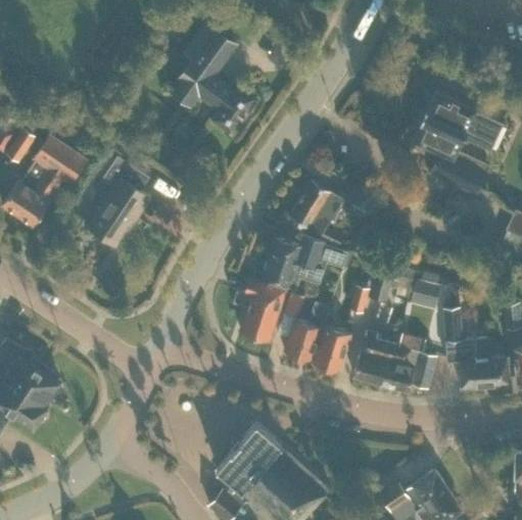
[(481,16),(477,25),(497,36),(503,28),(481,16)]
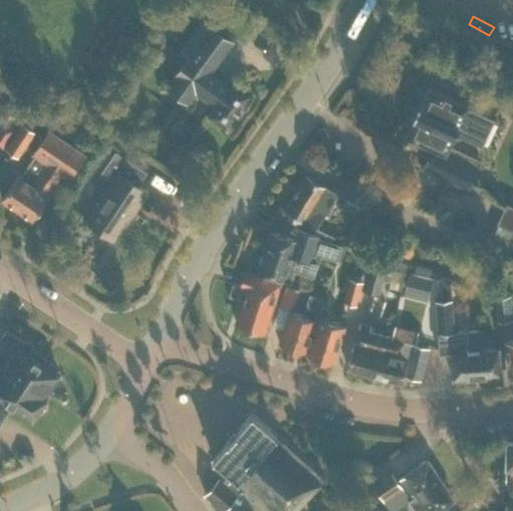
[(208,118),(226,132),(252,96),(233,82),(229,88),(209,74),(230,45),(210,31),(168,90),(188,104),(194,96),(214,110),(208,118)]
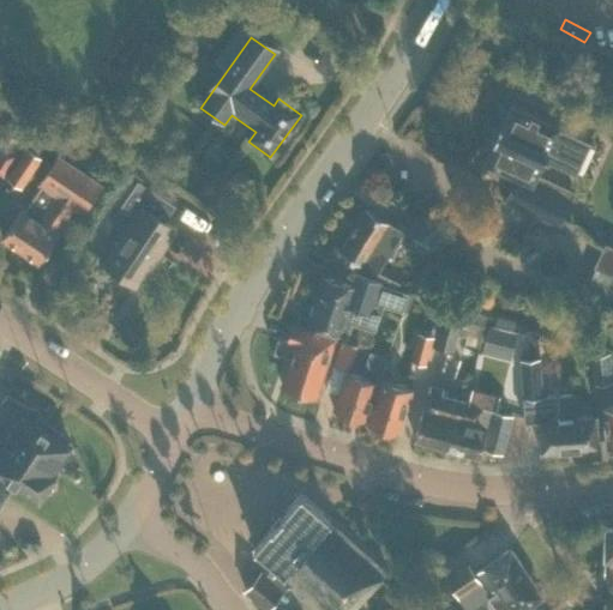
[(511,108),(485,165),(516,180),(505,203),(558,227),(574,194),(535,177),(544,161),(575,175),(589,145),(511,108)]
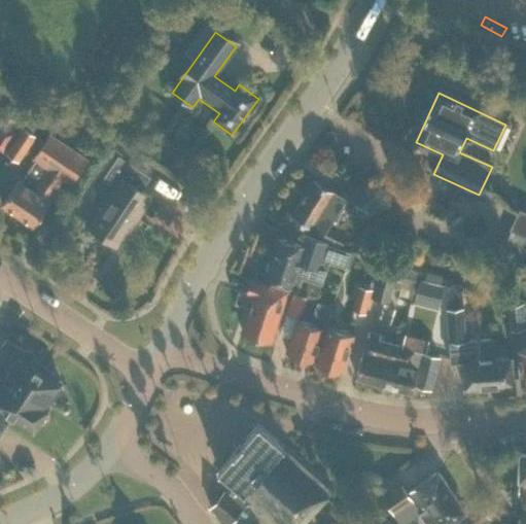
[(23,120),(12,114),(4,127),(14,133),(23,120)]
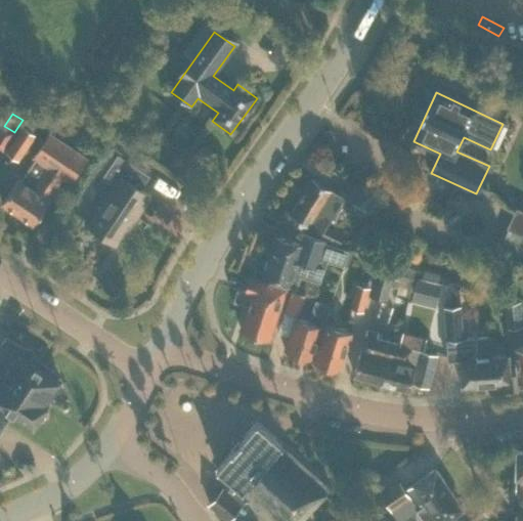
[(0,152),(2,153),(14,133),(2,125),(0,128),(0,152)]
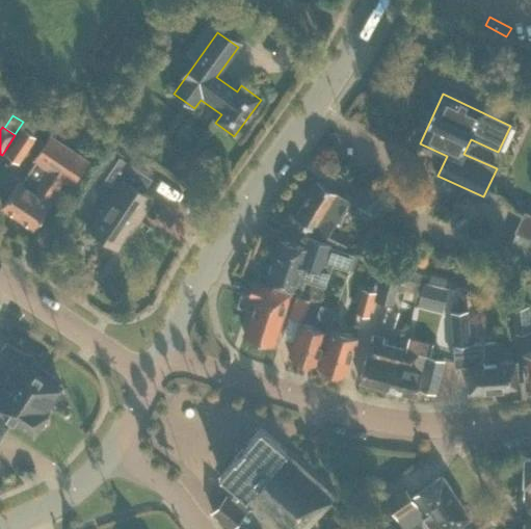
[(5,155),(19,165),(36,139),(23,129),(5,155)]
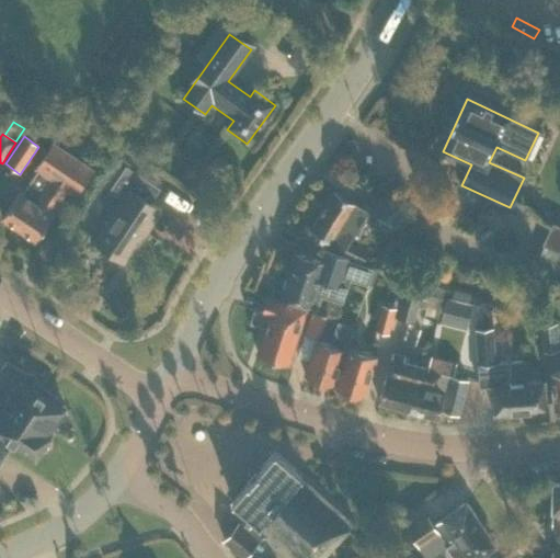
[(21,195),(19,194),(1,219),(34,241),(52,216),(50,215),(66,192),(75,197),(92,172),(52,145),(34,170),(36,172),(21,195)]
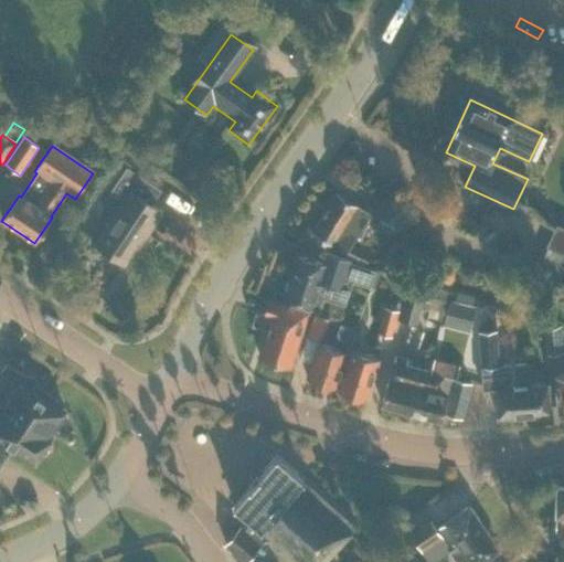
[(95,245),(124,265),(140,241),(142,242),(161,213),(147,203),(156,190),(126,170),(110,193),(124,202),(95,245)]
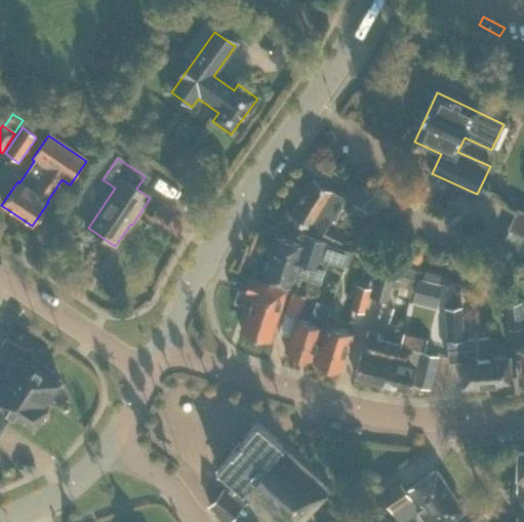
[(338,249),(343,240),(325,231),(344,201),(312,181),(290,217),(320,237),(319,240),(338,249)]
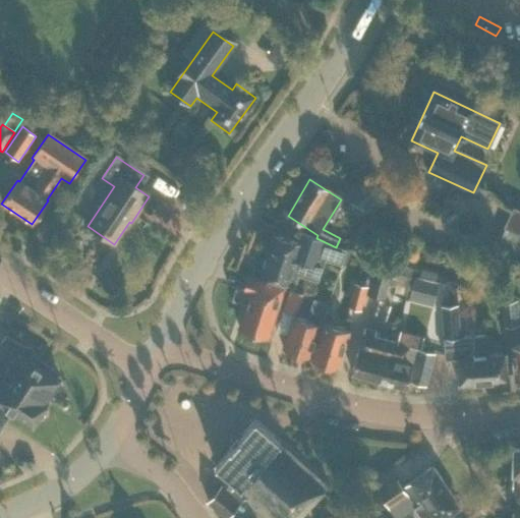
[(358,190),(354,196),(346,209),(360,218),(366,207),(367,208),(374,212),(380,204),(358,190)]
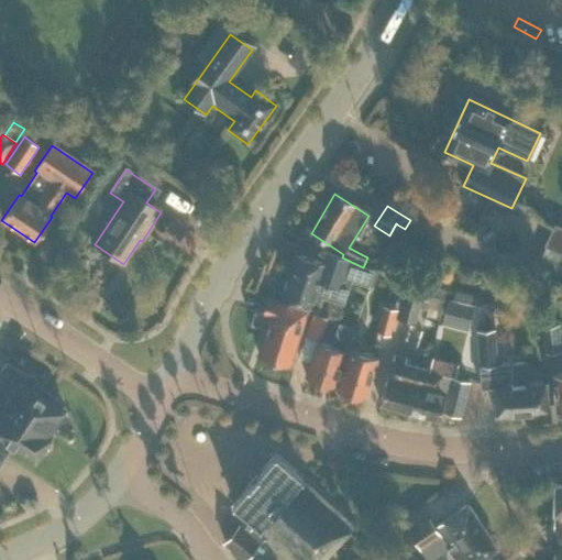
[(543,248),(561,256),(561,229),(553,226),(543,248)]
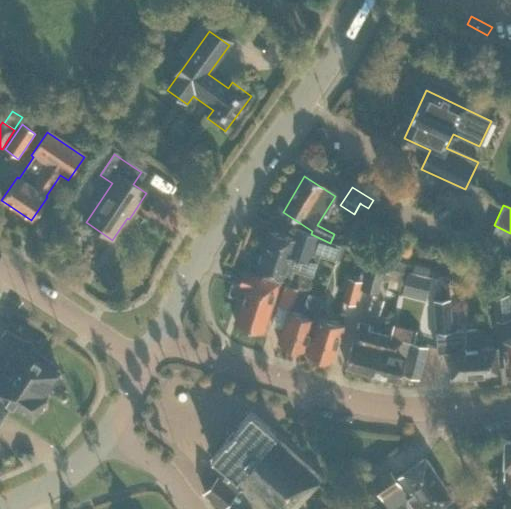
[(315,238),(295,230),(291,240),(270,233),(257,273),(288,283),(292,272),(311,278),(318,257),(334,262),(339,247),(315,238)]
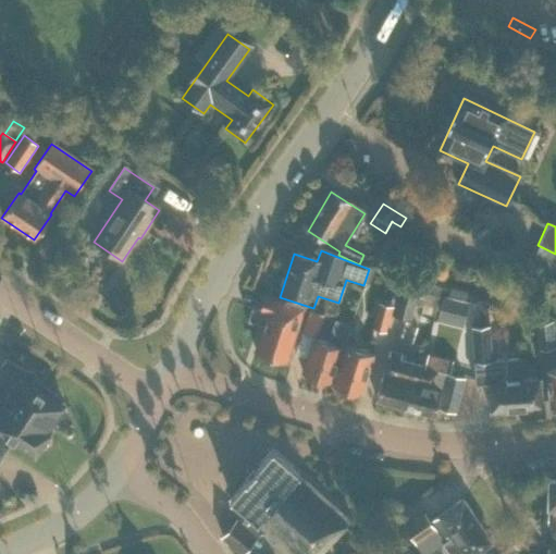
[(392,317),(410,322),(416,305),(422,307),(421,315),(433,318),(441,288),(421,283),(419,293),(399,287),(392,317)]
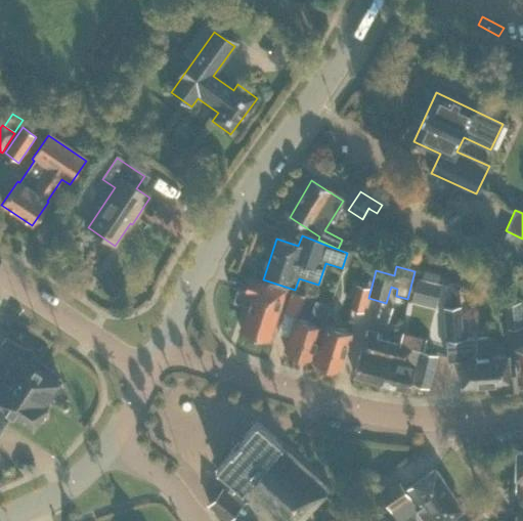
[(417,279),(412,295),(436,301),(439,286),(417,279)]
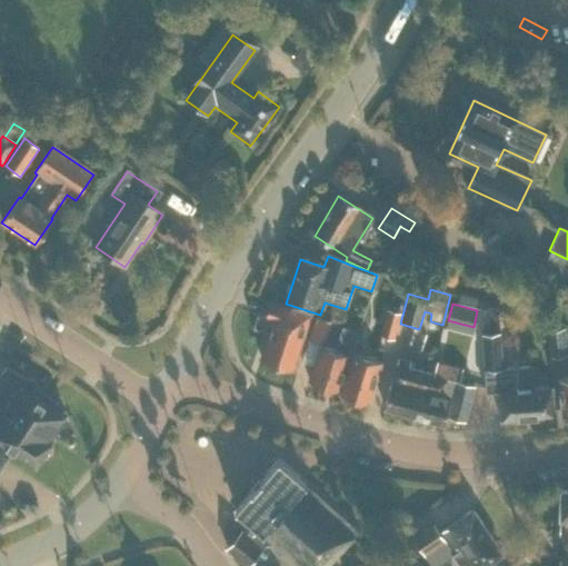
[(260,360),(292,371),(312,320),(273,306),(268,320),(275,323),(260,360)]
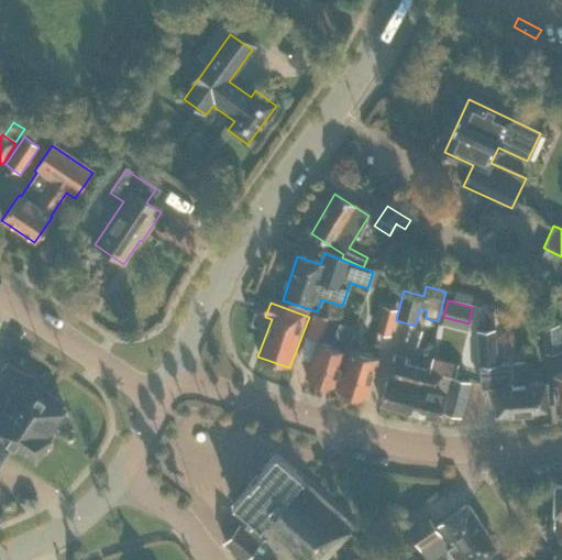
[(375,333),(389,338),(397,310),(383,307),(375,333)]
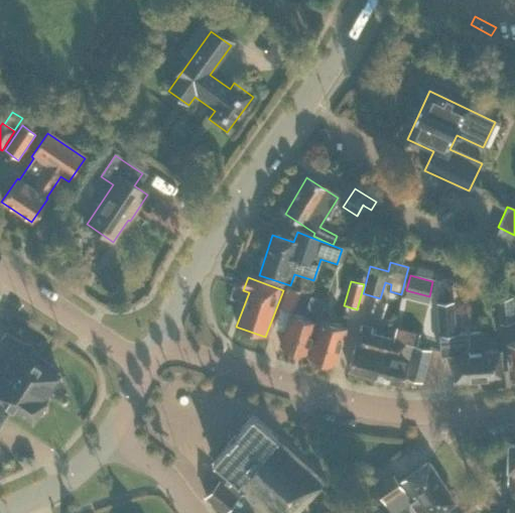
[(279,308),(291,312),(298,292),(287,288),(279,308)]
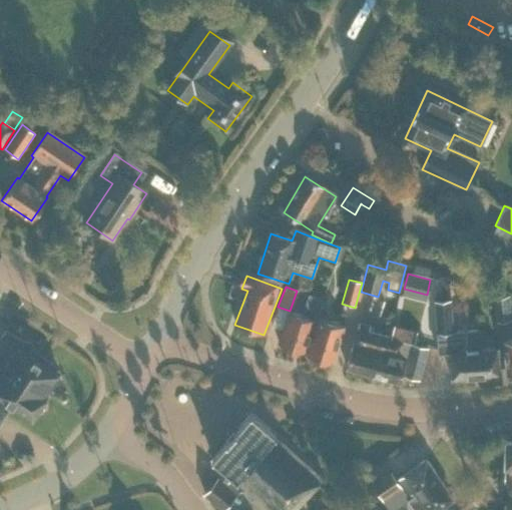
[(314,322),(315,323),(322,302),(309,297),(302,318),(289,313),(278,346),(303,354),(314,322)]
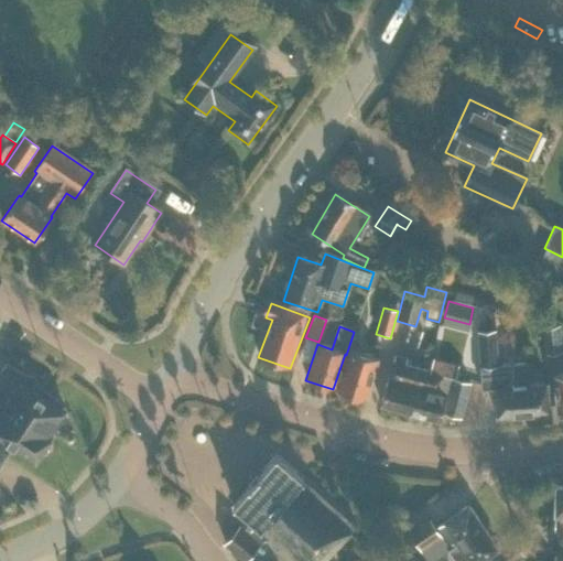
[(495,331),(477,333),(479,368),(482,390),(494,390),(497,422),(549,418),(545,386),(529,387),(527,365),(498,367),(495,331)]
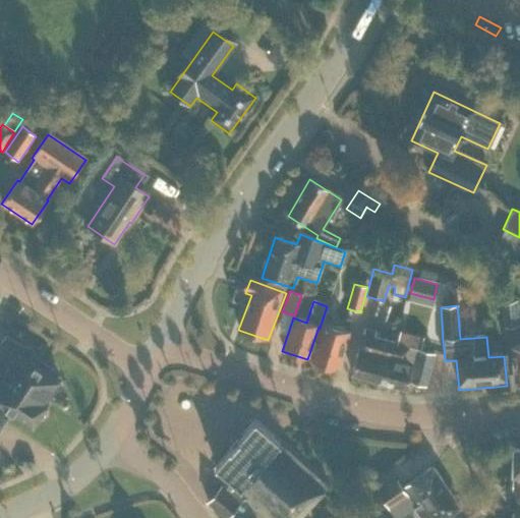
[(516,330),(513,305),(500,306),(502,331),(516,330)]
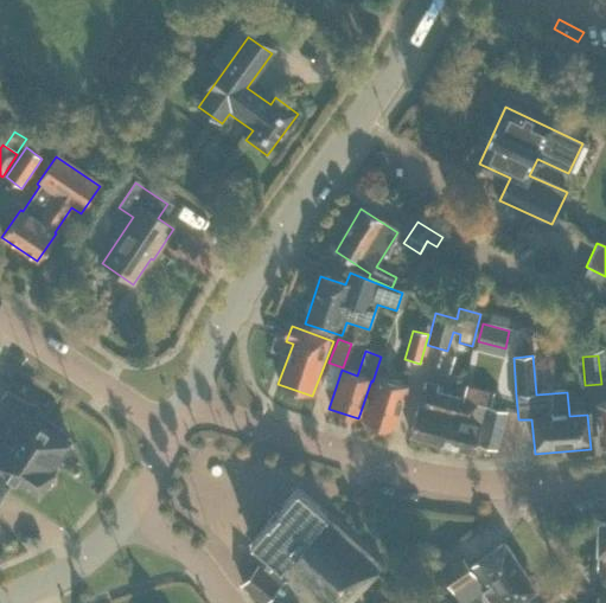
[(362,422),(391,431),(406,387),(383,380),(386,376),(377,373),(362,422)]
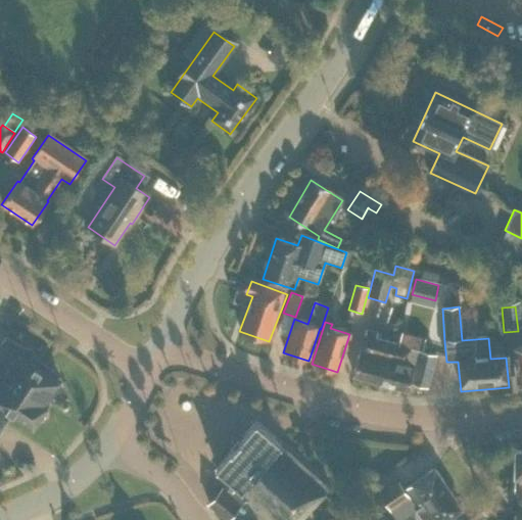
[(352,376),(388,386),(398,345),(379,340),(381,335),(376,334),(377,333),(365,330),(352,376)]
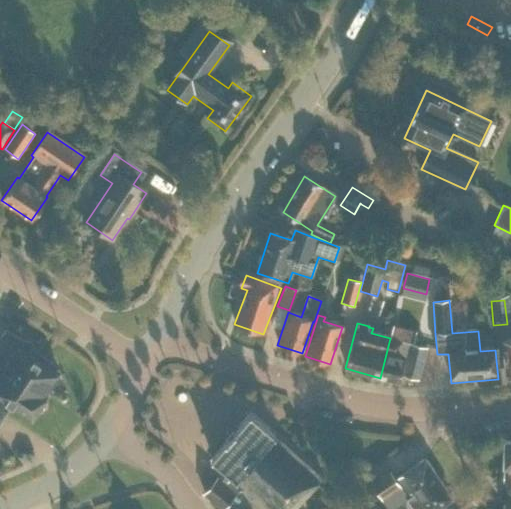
[(16,349),(3,367),(43,394),(58,373),(56,372),(52,364),(43,363),(30,354),(33,349),(30,341),(22,341),(11,333),(5,342),(16,349)]
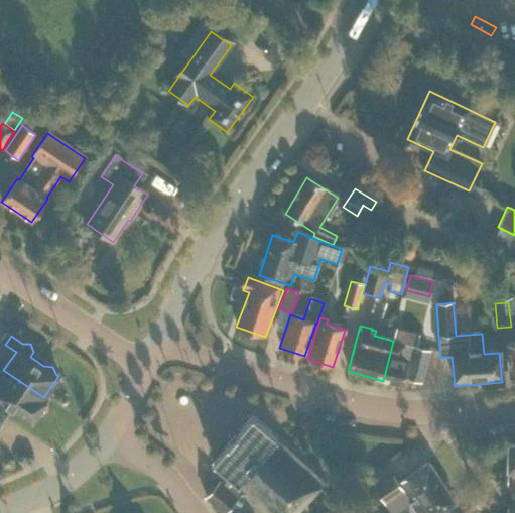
[(428,351),(393,341),(383,381),(401,386),(404,378),(419,382),(428,351)]
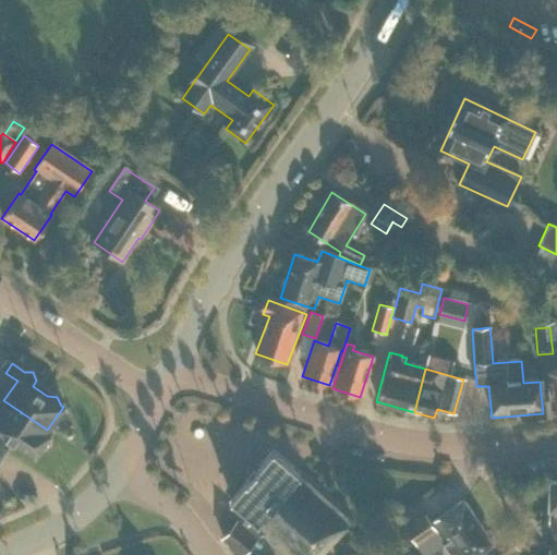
[(556,371),(546,373),(552,412),(556,411),(556,412),(556,371)]
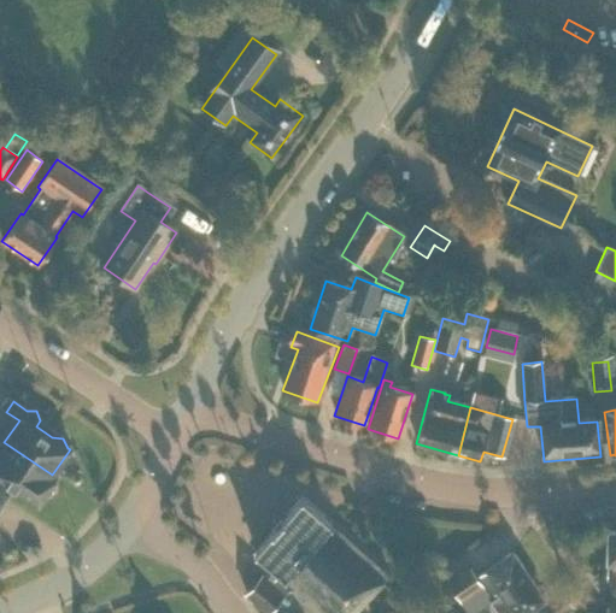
[(56,477),(52,475),(4,442),(0,447),(0,495),(9,484),(37,505),(42,499),(52,494),(52,483),(56,477)]
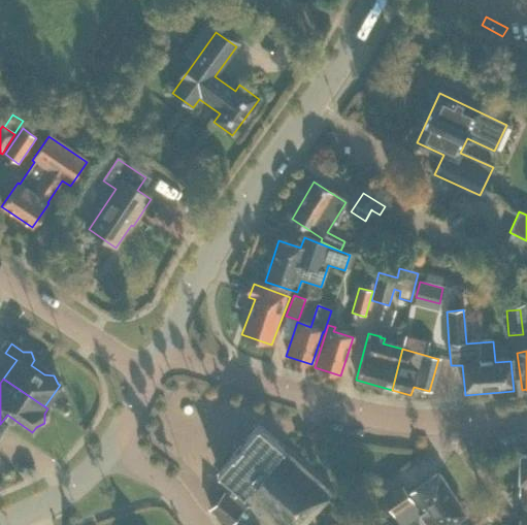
[(224,494),(209,510),(227,524),(231,524),(242,512),(235,504),(238,500),(266,524),(302,524),(332,494),(283,450),(283,449),(258,427),(218,472),(236,490),(228,498),(224,494)]
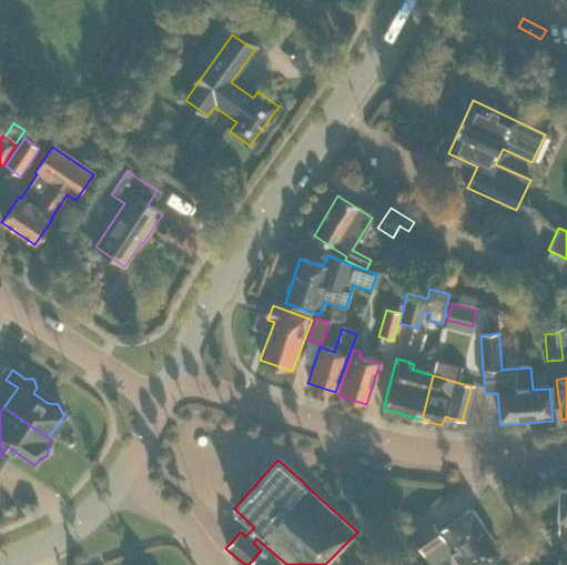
[(486,564),(500,555),(471,511),(439,531),(454,552),(451,554),(457,564),(486,564)]
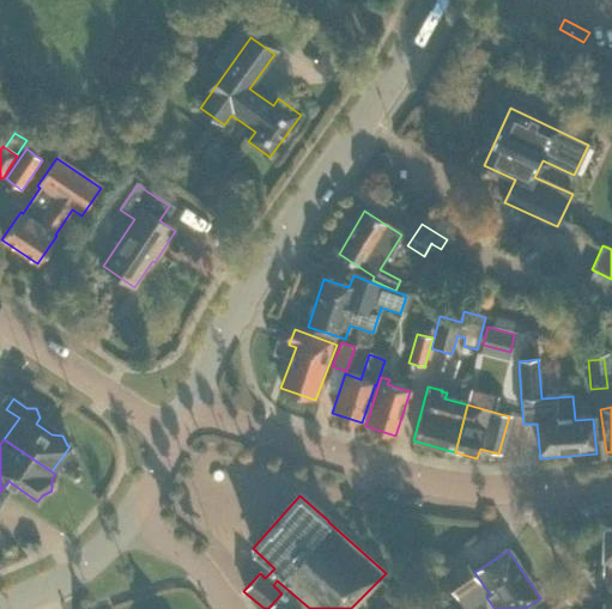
[(448,579),(461,598),(479,585),(466,566),(448,579)]
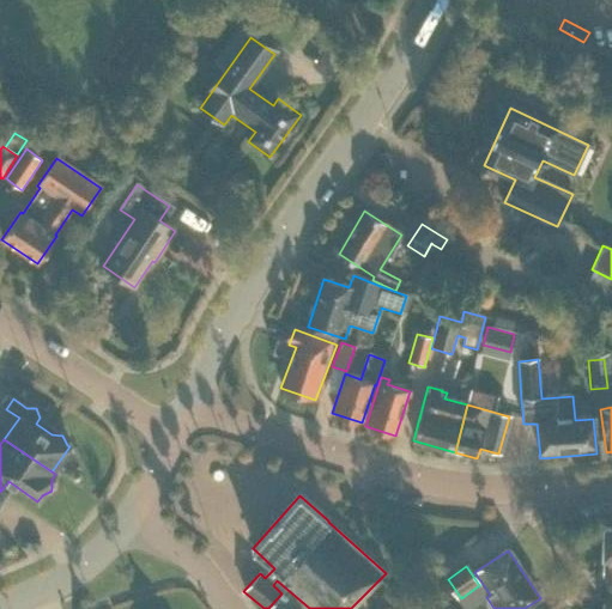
[(408,568),(397,582),(412,595),(424,583),(408,568)]
